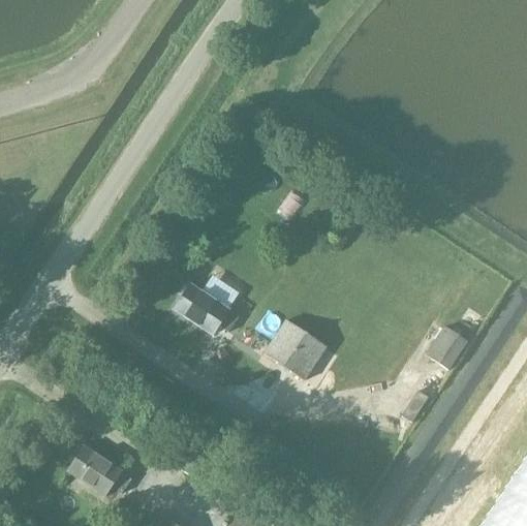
[(229,310),(191,283),(175,307),(213,334),(219,323),(229,331),(239,317),(228,311),(229,310)]
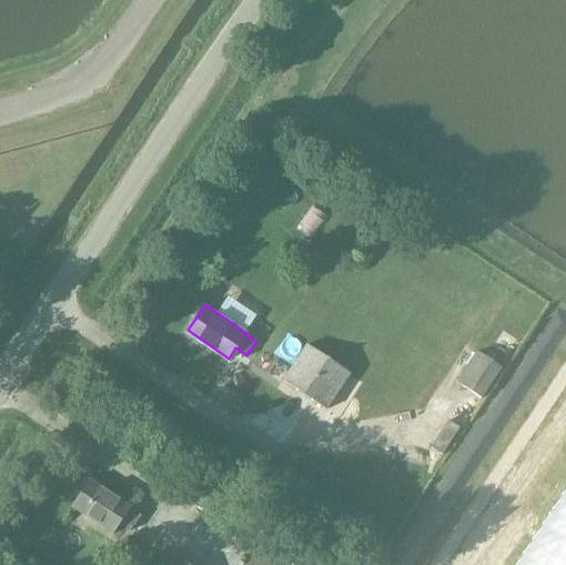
[(326,406),(350,370),(306,342),(283,377),(326,406)]
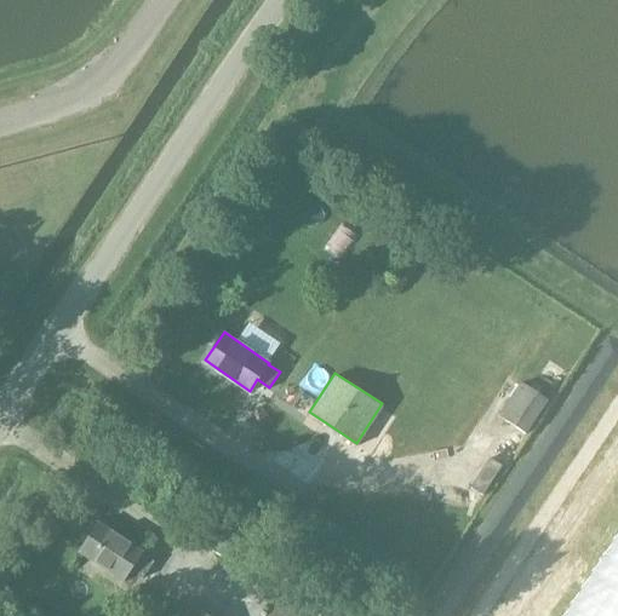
[(527,432),(550,399),(521,380),(498,414),(527,432)]
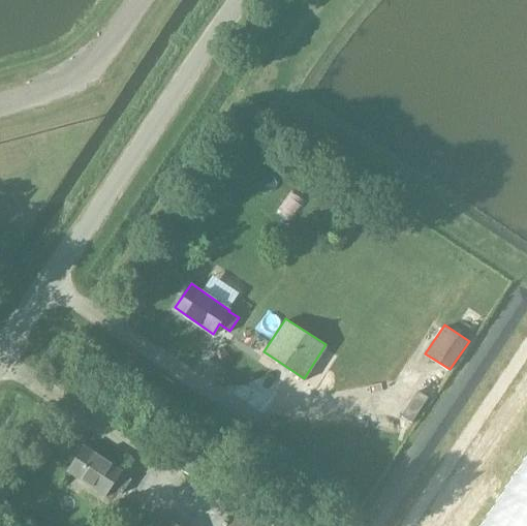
[(242,440),(247,431),(239,426),(233,434),(242,440)]
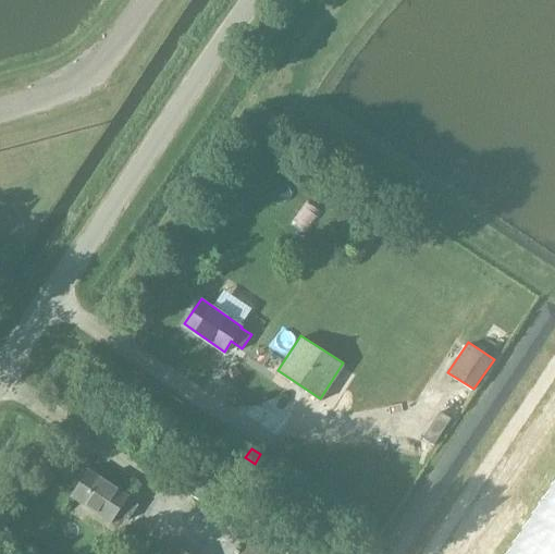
[(128,517),(138,504),(127,496),(128,495),(87,469),(71,494),(111,521),(119,511),(128,517)]
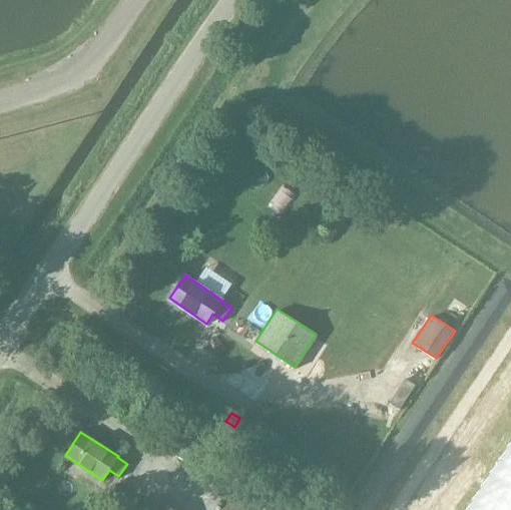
[(510,441),(465,509),(510,509),(510,441)]
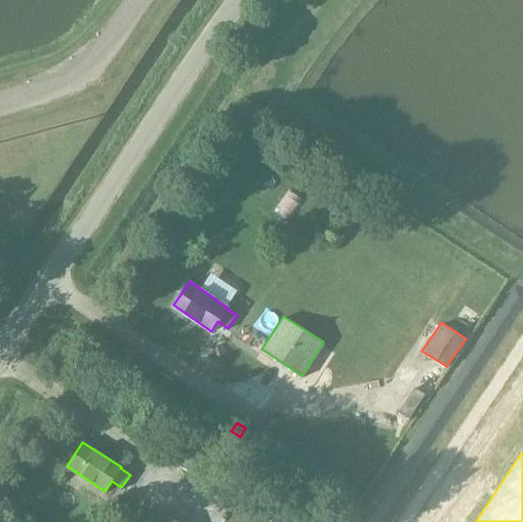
[(148,521),(276,521),(243,499),(228,521),(178,521),(158,508),(148,521)]
